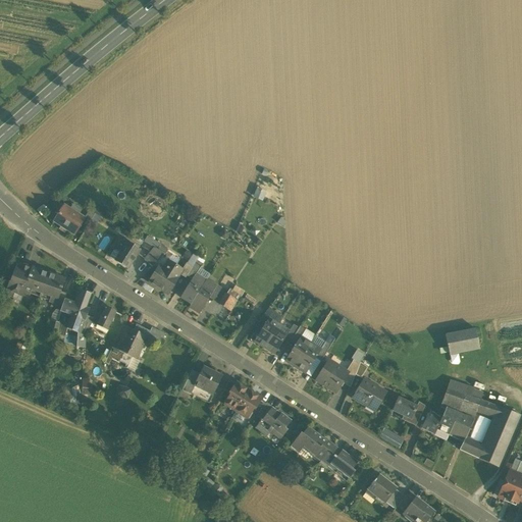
[(257,189),(253,198),(262,202),(266,193),(257,189)]
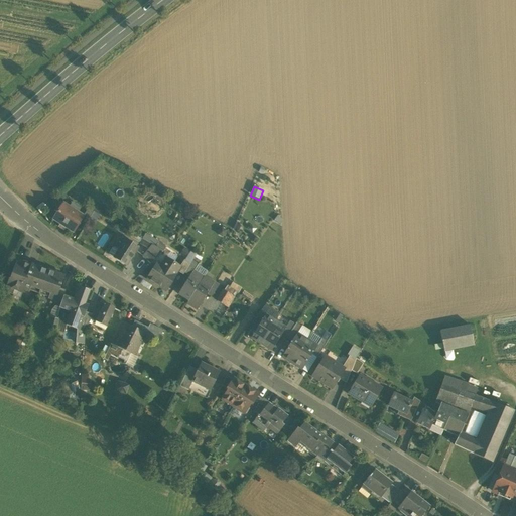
[(73,202),(69,208),(78,214),(82,208),(73,202)]
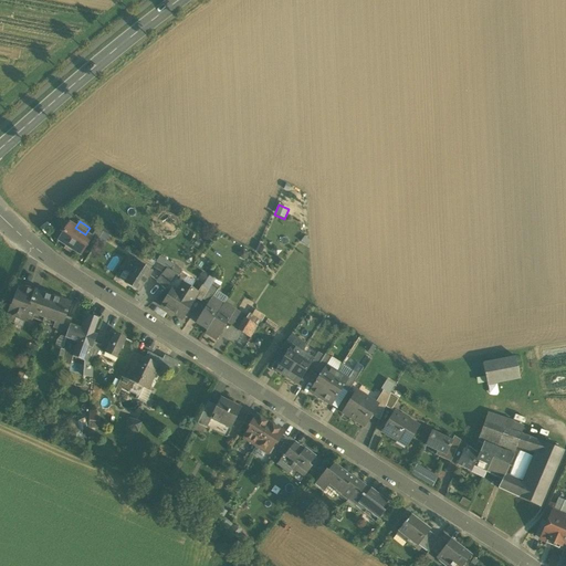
[(40,229),(44,234),(52,228),(48,222),(40,229)]
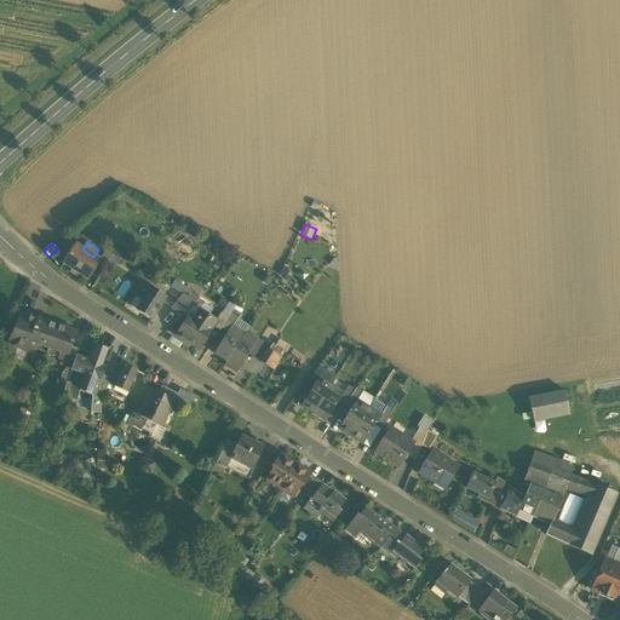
[(64,264),(89,280),(93,273),(101,260),(99,260),(93,257),(82,250),(76,245),(64,264)]
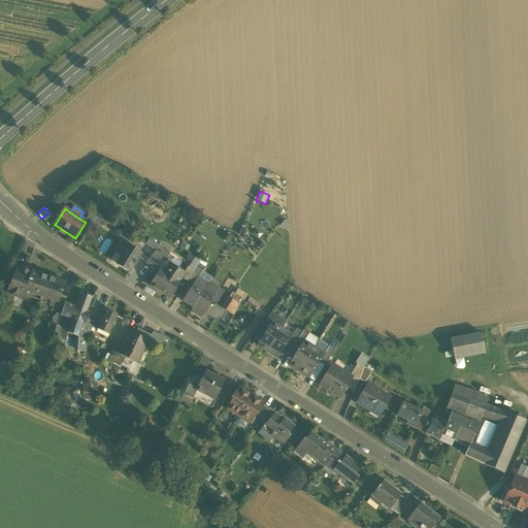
[(92,223),(96,217),(90,213),(87,219),(92,223)]
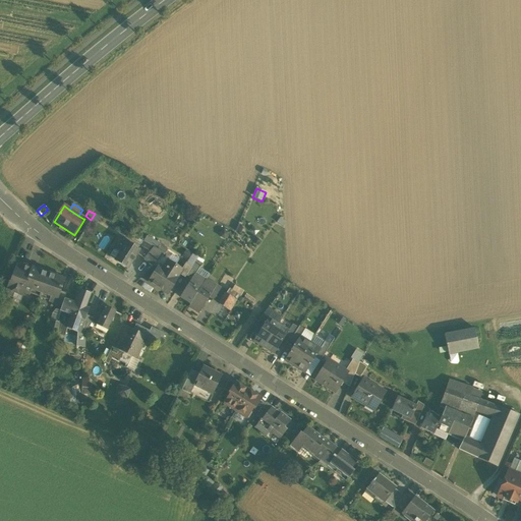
[(95,214),(91,220),(89,224),(95,228),(101,218),(95,214)]
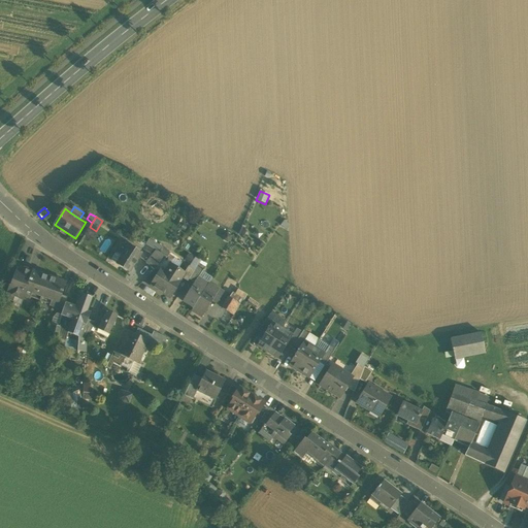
[(79,232),(85,235),(90,227),(92,223),(87,219),(85,222),(86,222),(79,232)]
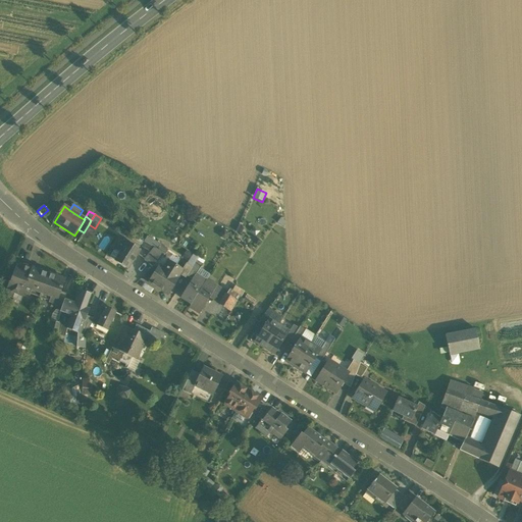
[(228,233),(224,230),(220,233),(220,238),(224,241),(228,238),(228,233)]
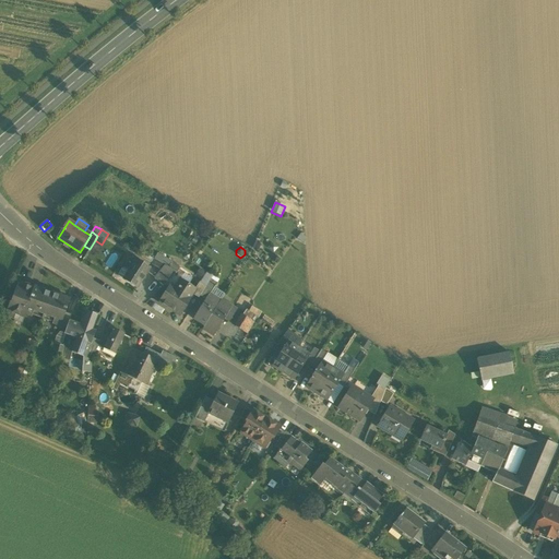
[(154,260),(165,266),(168,268),(171,263),(171,262),(157,253),(154,260)]
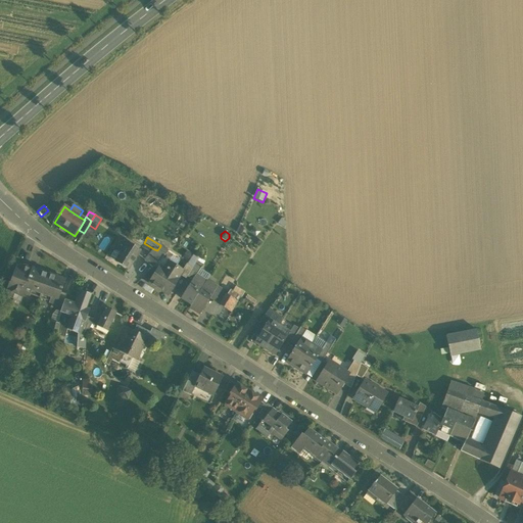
[(141,248),(150,253),(154,249),(144,243),(141,248)]
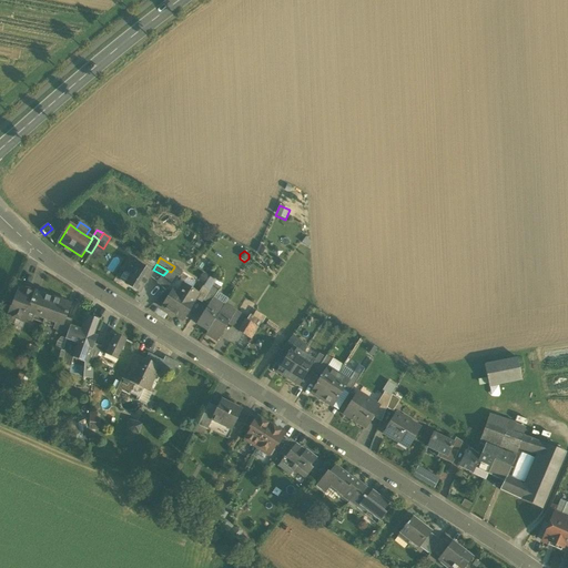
[(139,293),(152,273),(140,265),(137,272),(130,266),(125,273),(130,276),(125,284),(139,293)]
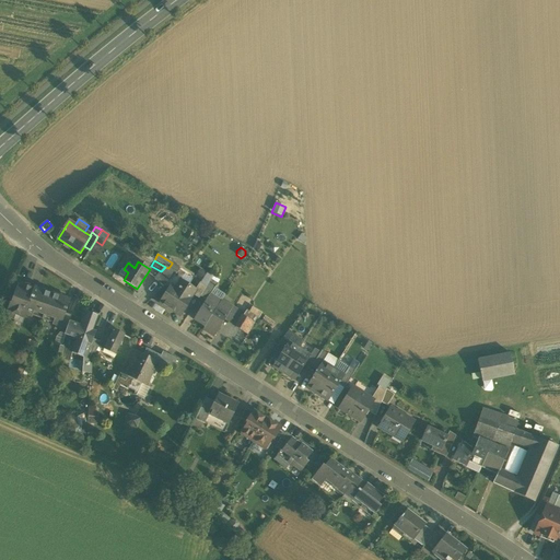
[(168,268),(177,273),(177,272),(179,271),(178,267),(172,264),(168,268)]
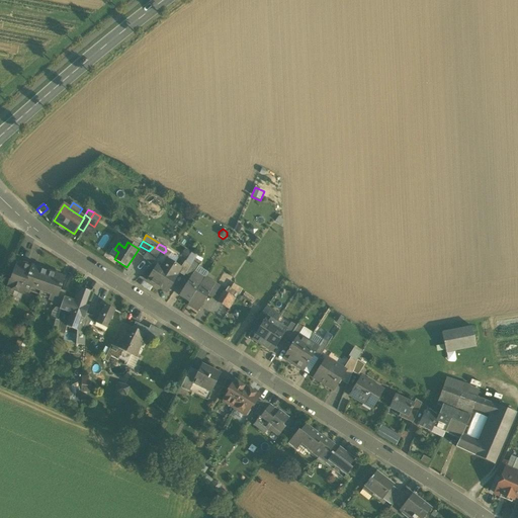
[(142,275),(149,279),(154,271),(155,272),(159,267),(153,263),(164,253),(156,248),(153,247),(149,251),(143,259),(151,265),(142,275)]
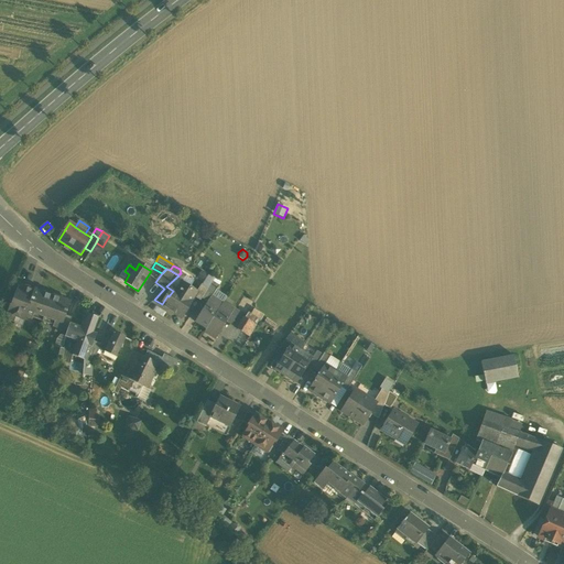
[(129,274),(125,271),(123,271),(118,279),(125,282),(129,274)]
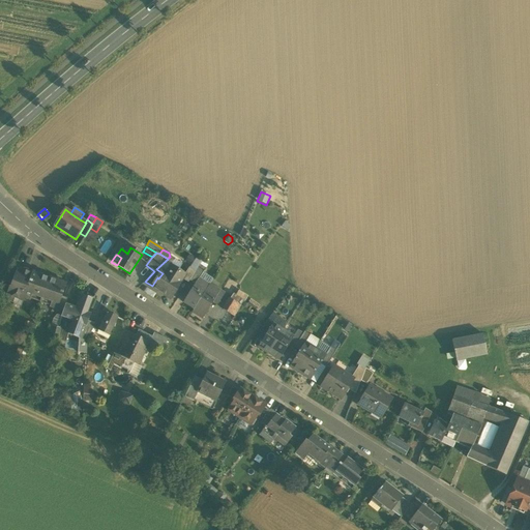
[(196,258),(189,268),(196,271),(200,265),(202,262),(196,258)]
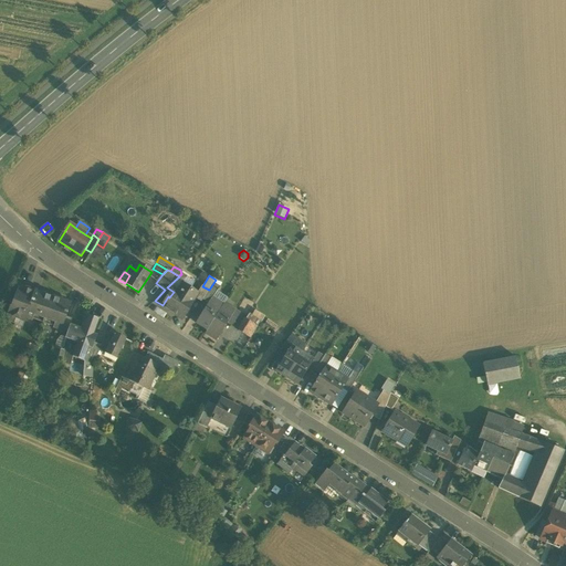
[(182,284),(190,289),(195,282),(186,278),(182,284)]
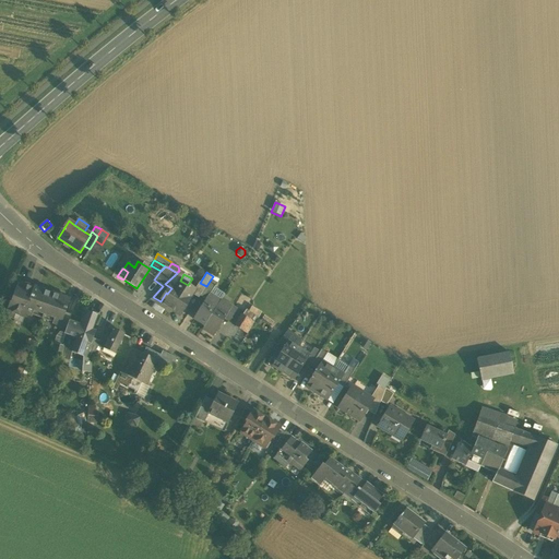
[(211,280),(206,286),(200,296),(205,300),(210,294),(210,293),(211,294),(214,287),(216,284),(211,280)]
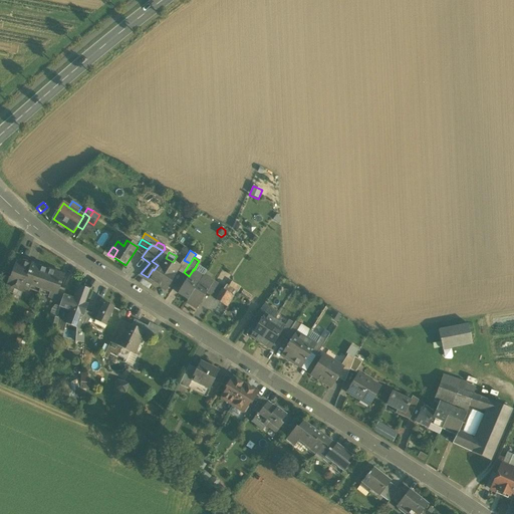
[(147,279),(165,291),(178,271),(180,267),(179,266),(173,262),(166,258),(161,264),(159,263),(158,265),(154,270),(153,269),(148,277),(147,279)]
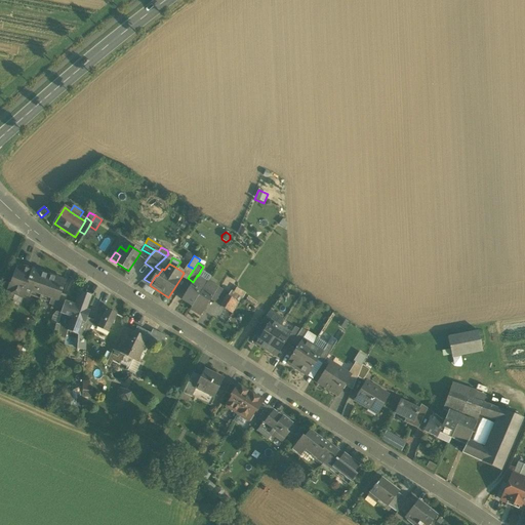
[(187,280),(188,278),(194,269),(188,266),(187,265),(183,272),(184,273),(182,277),(187,280)]
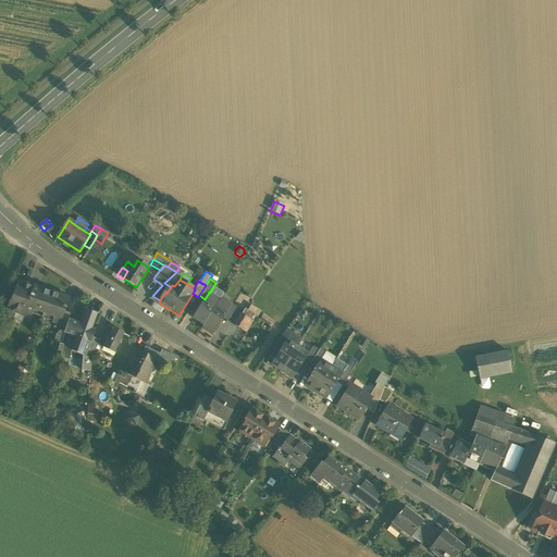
[(23,317),(25,312),(24,312),(29,299),(23,297),(27,284),(19,283),(13,298),(12,298),(8,310),(8,311),(12,316),(17,318),(23,317)]
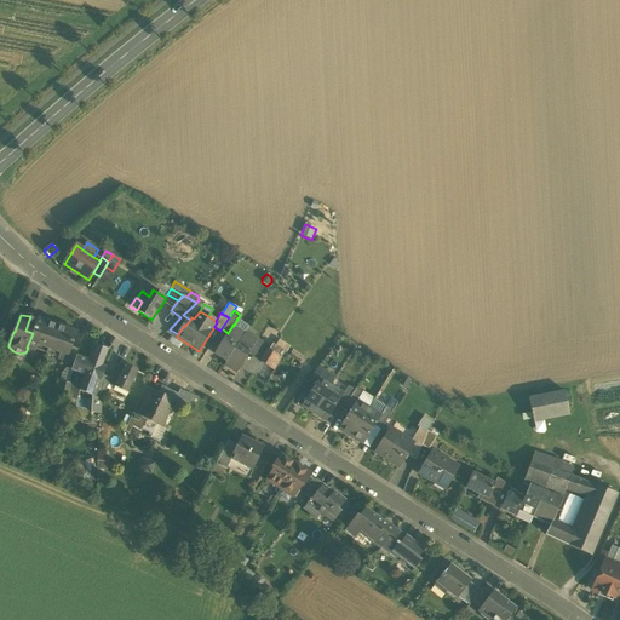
[(26,331),(33,333),(38,319),(30,316),(26,331)]
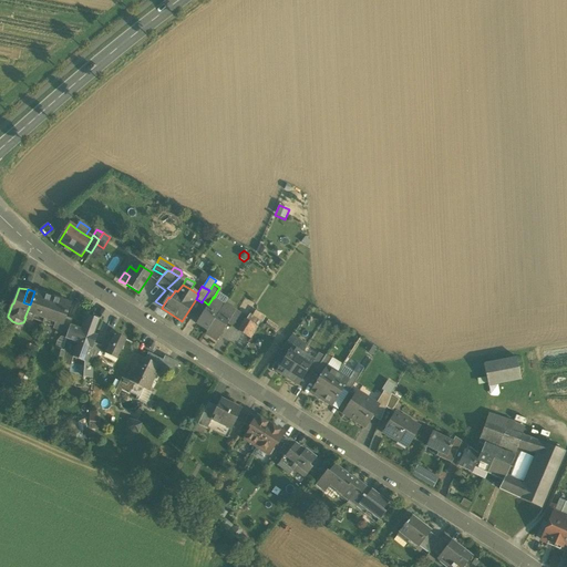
[(34,317),(44,320),(52,298),(34,291),(30,305),(24,318),(26,318),(32,320),(34,317)]
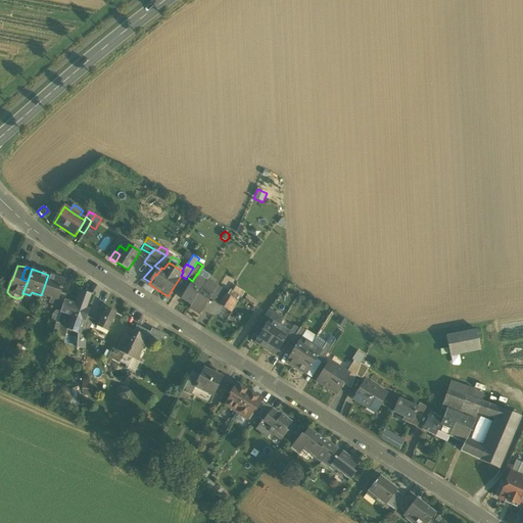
[(210,276),(200,269),(197,275),(196,274),(196,275),(206,282),(207,280),(210,276)]
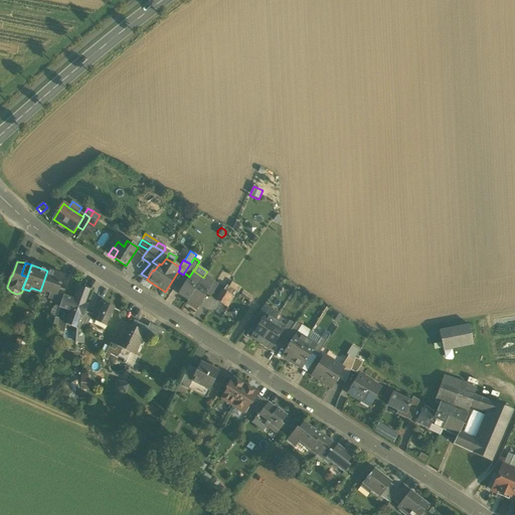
[(64,277),(47,271),(40,291),(49,295),(48,298),(55,301),(59,289),(64,277)]
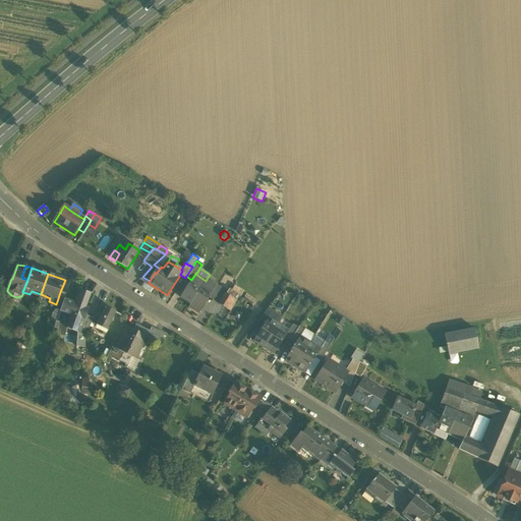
[(180,297),(191,303),(203,285),(206,281),(195,274),(191,280),(180,297)]
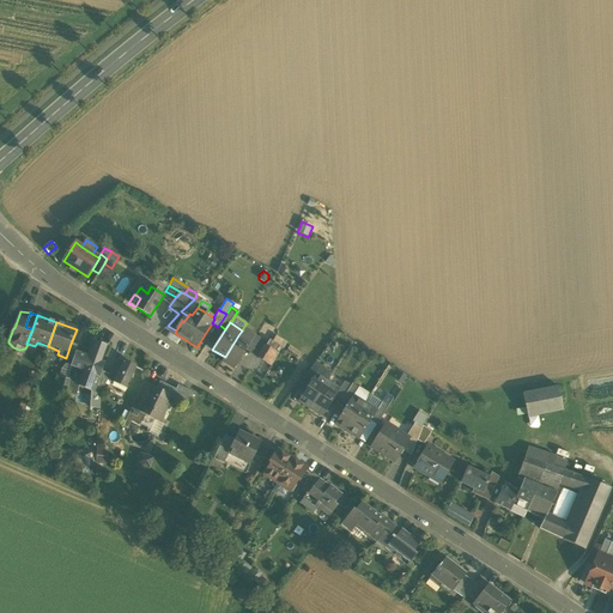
[(0,340),(6,344),(8,343),(8,341),(13,328),(6,326),(0,340)]
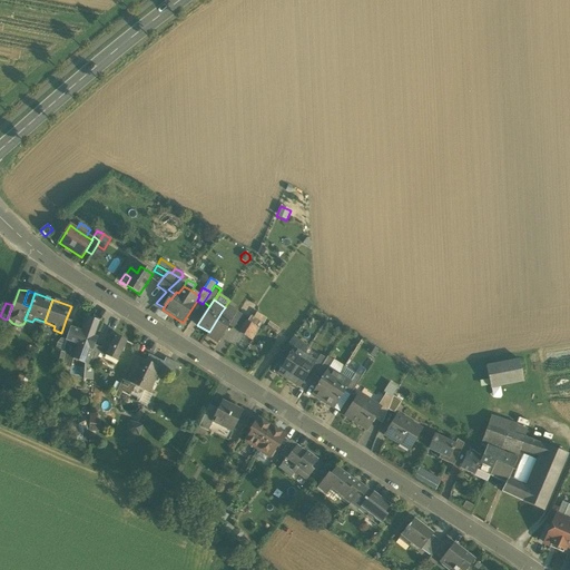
[(242,315),(226,305),(225,307),(222,312),(233,318),(235,316),(238,318),(237,321),(238,322),(242,315)]
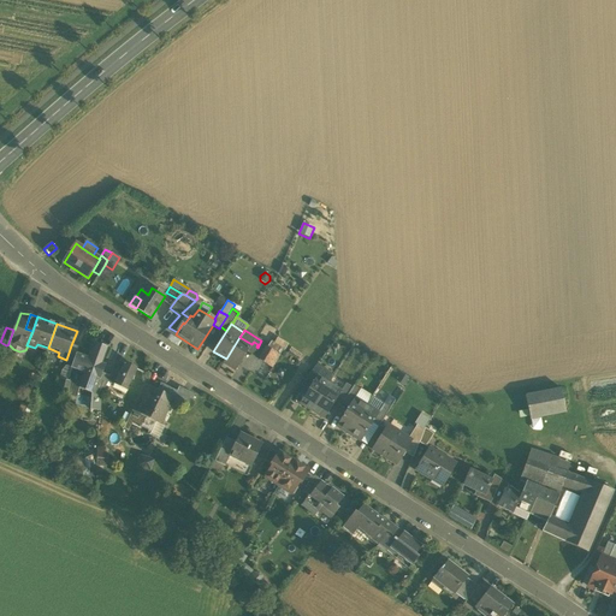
[(252,344),(240,337),(226,359),(224,363),(236,371),(248,351),(252,344)]
